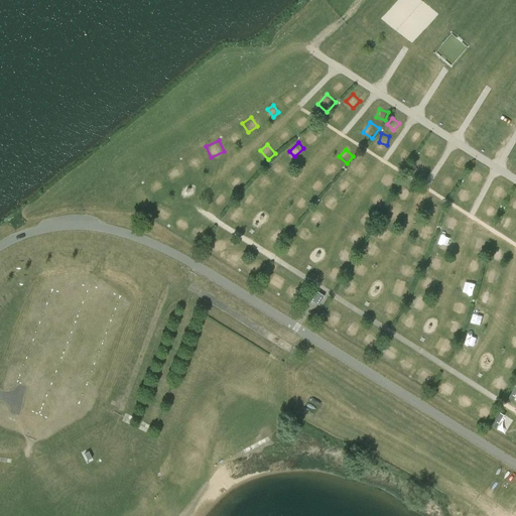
[(183,160),(190,169),(200,162),(192,153),(183,160)]
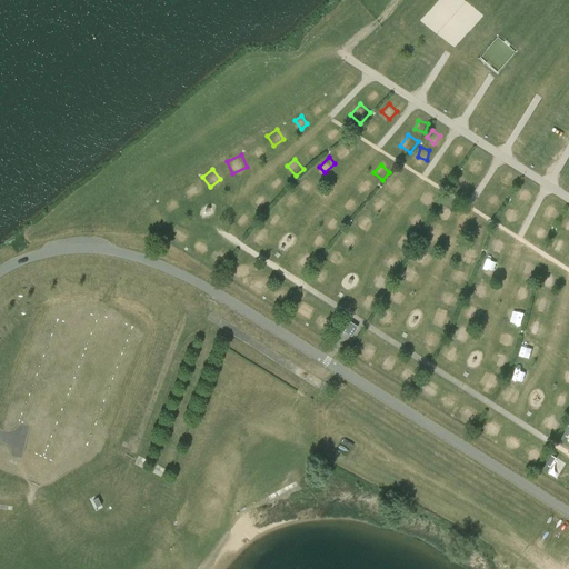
[(222,176),(227,185),(236,180),(230,171),(222,176)]
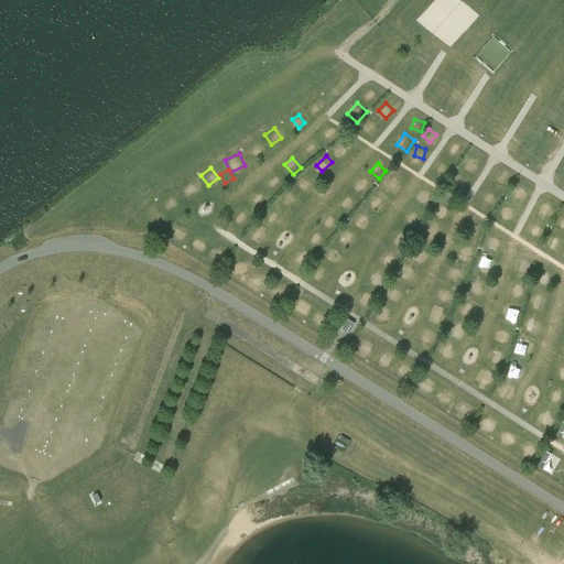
[(497,182),(501,184),(507,174),(502,172),(497,182)]
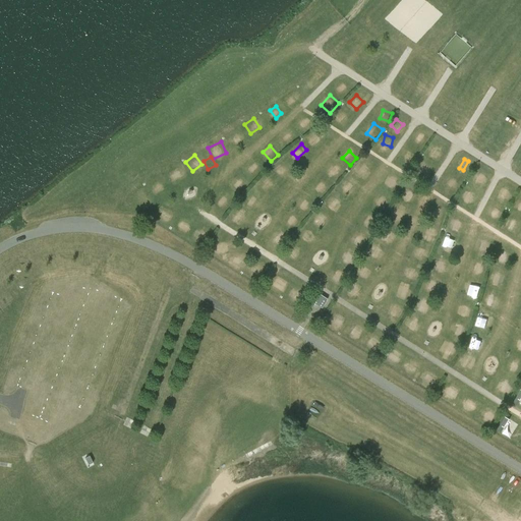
[(280,174),(287,168),(281,161),(274,168),(280,174)]
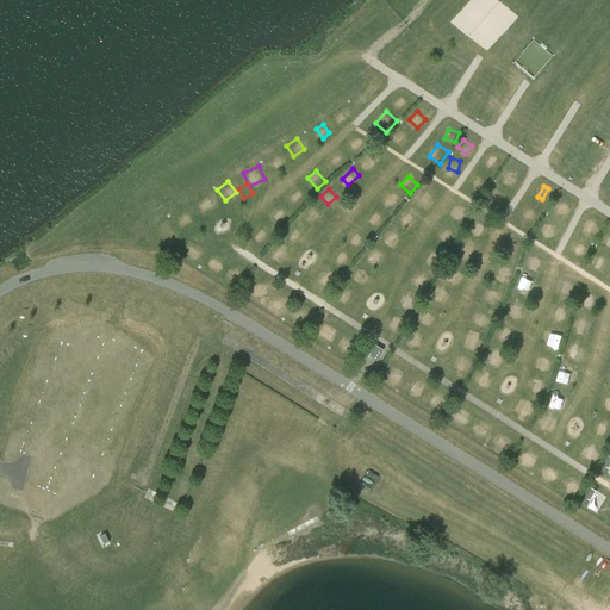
[(203,210),(213,199),(209,194),(198,205),(203,210)]
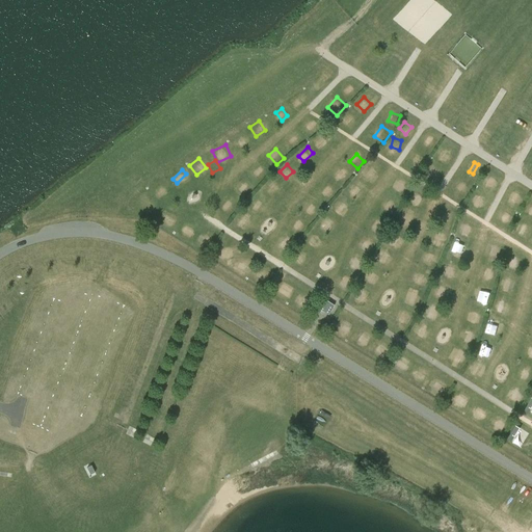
[(336,178),(344,184),(350,177),(343,170),(336,178)]
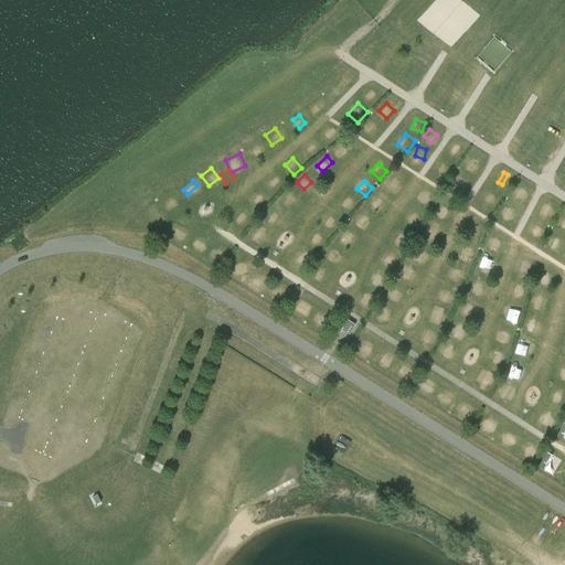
[(516,188),(512,198),(522,202),(526,192),(516,188)]
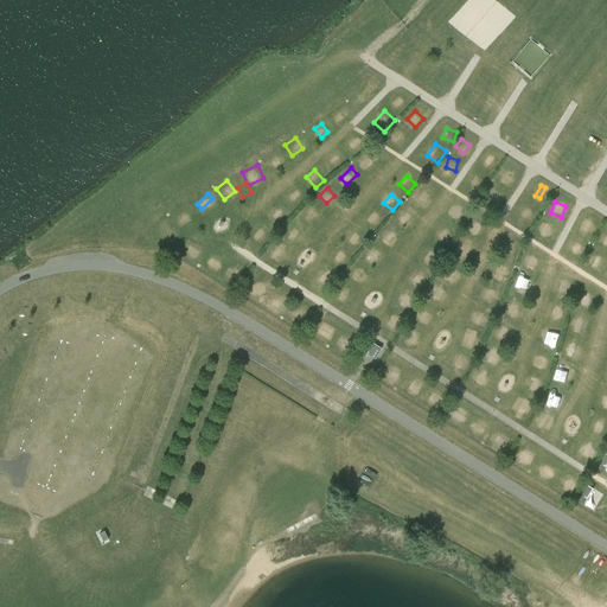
[(279,219),(288,210),(285,205),(274,216),(279,219)]
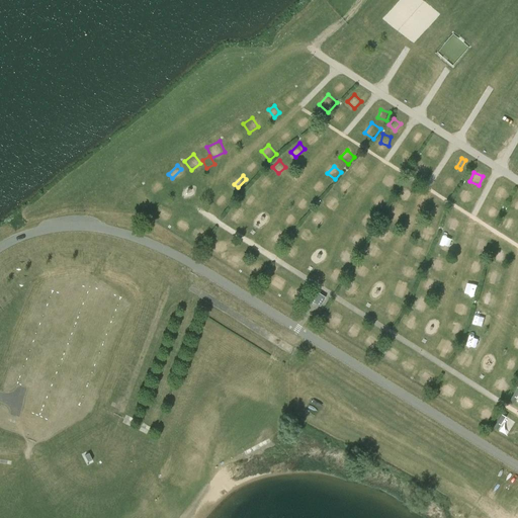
[(319,180),(312,188),(320,195),(327,187),(319,180)]
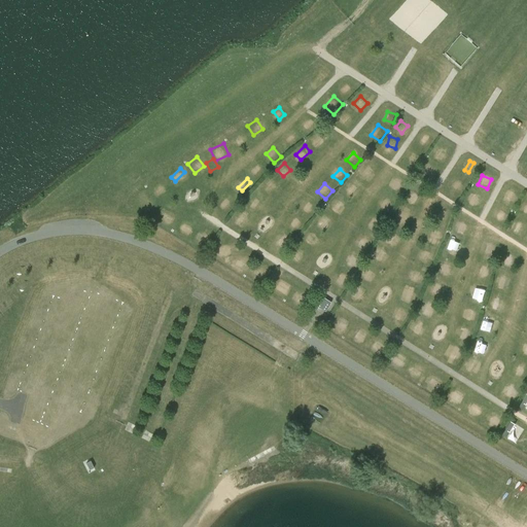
[(456,184),(454,196),(463,197),(465,185),(456,184)]
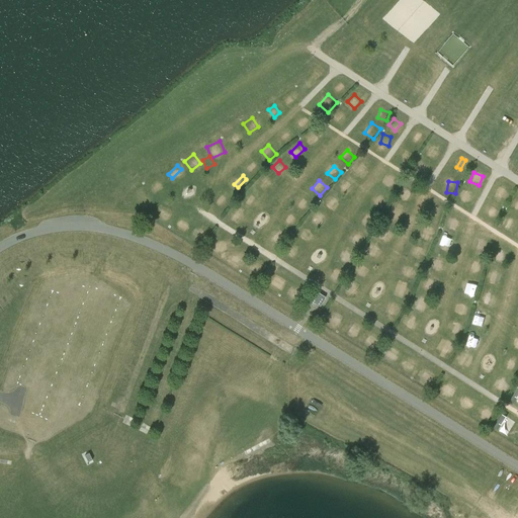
[(505,184),(501,192),(510,196),(513,189),(505,184)]
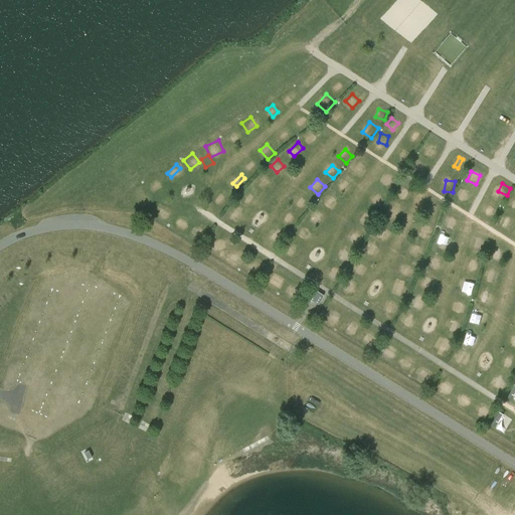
[(395,197),(404,200),(408,190),(399,186),(395,197)]
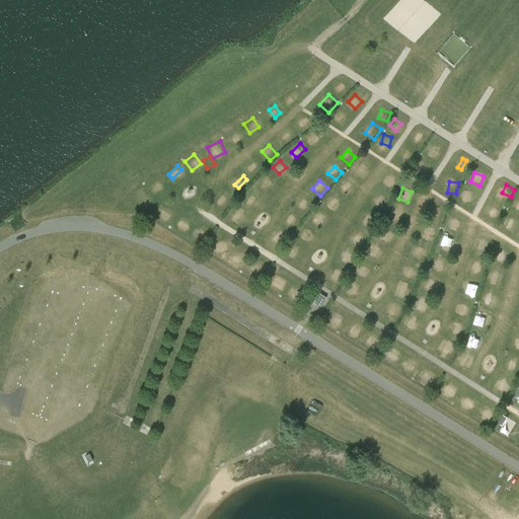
[(227,208),(234,199),(223,189),(215,198),(227,208)]
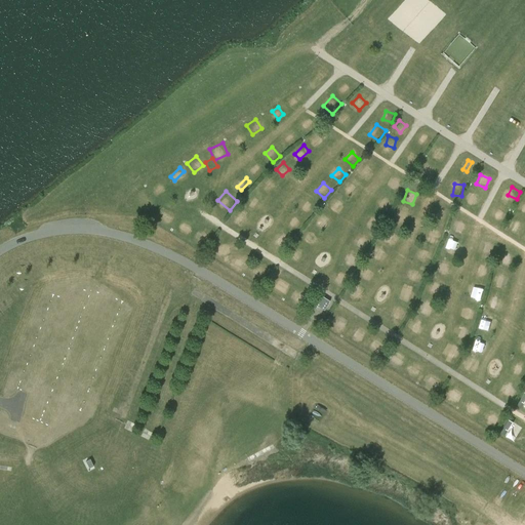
[(471,193),(466,203),(474,207),(479,198),(471,193)]
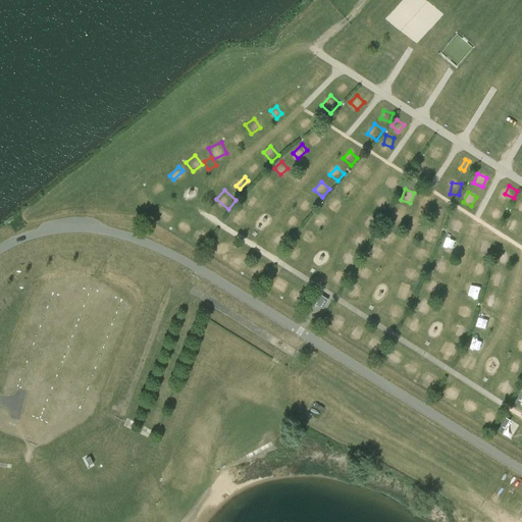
[(162,204),(154,218),(163,224),(172,210),(162,204)]
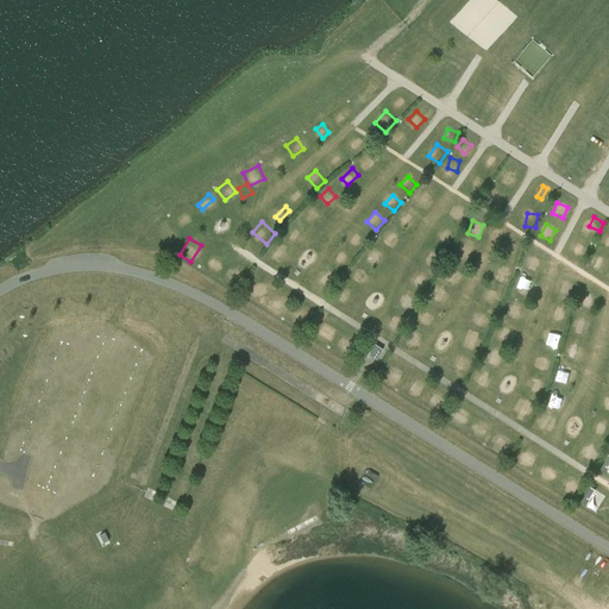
[(509,239),(504,252),(516,256),(521,244),(509,239)]
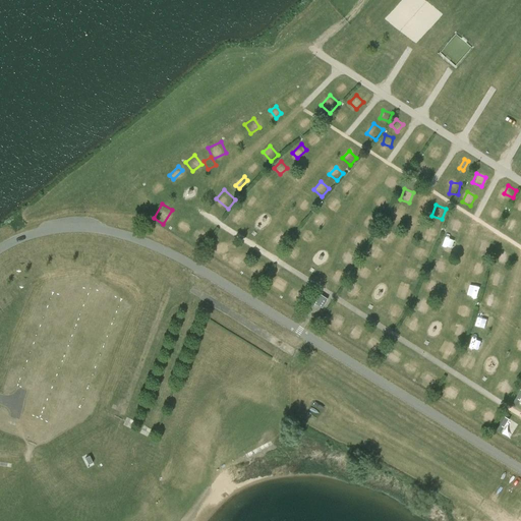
[(502,220),(505,208),(500,207),(497,218),(502,220)]
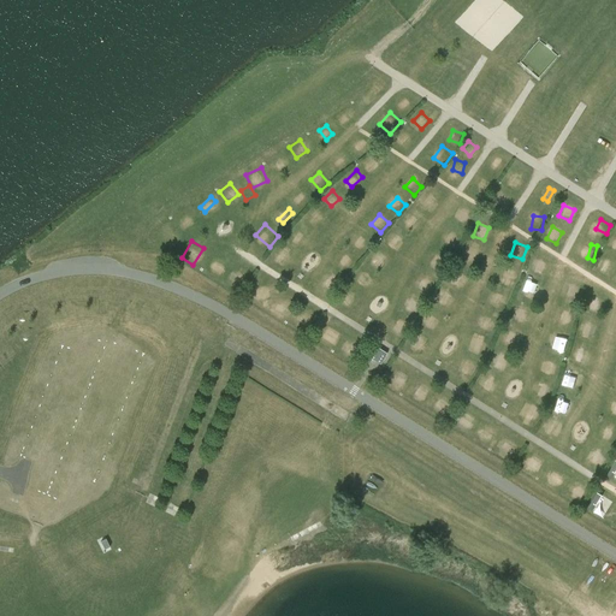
[(279,246),(271,256),(282,265),(290,254),(279,246)]
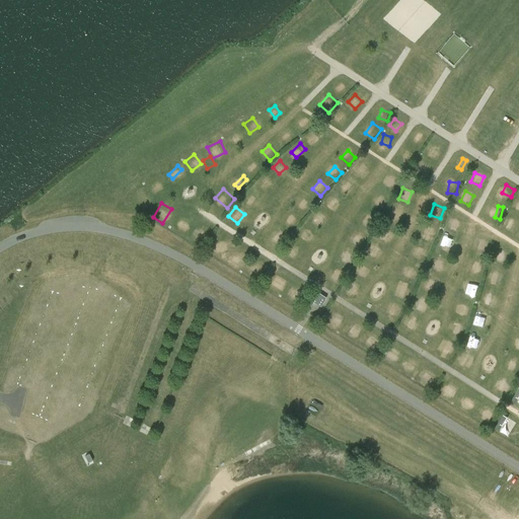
[(399,225),(404,215),(392,209),(387,219),(399,225)]
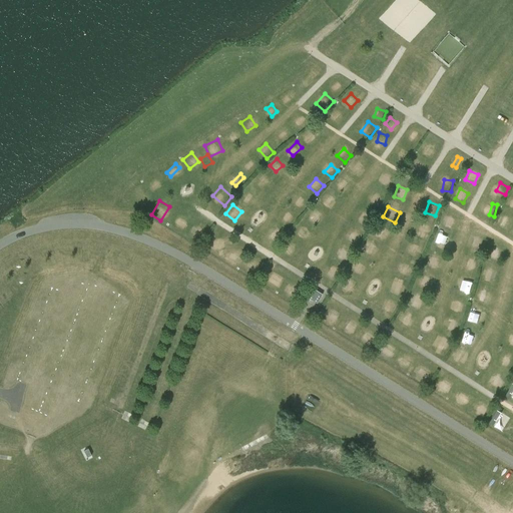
[(166,225),(177,232),(185,219),(174,212),(166,225)]
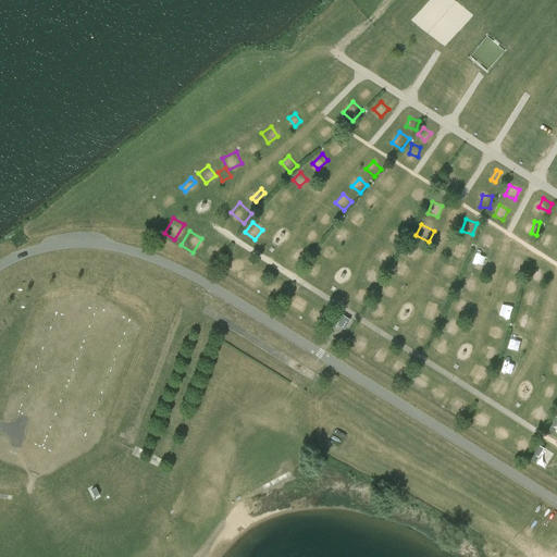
[(543,233),(537,243),(552,250),(556,240),(543,233)]
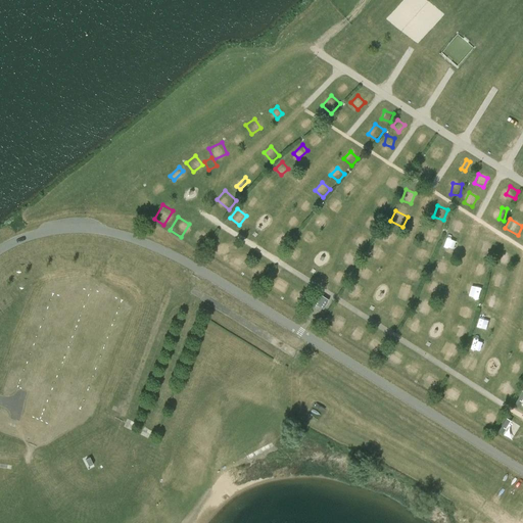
[(461,233),(465,224),(455,220),(450,230),(461,233)]
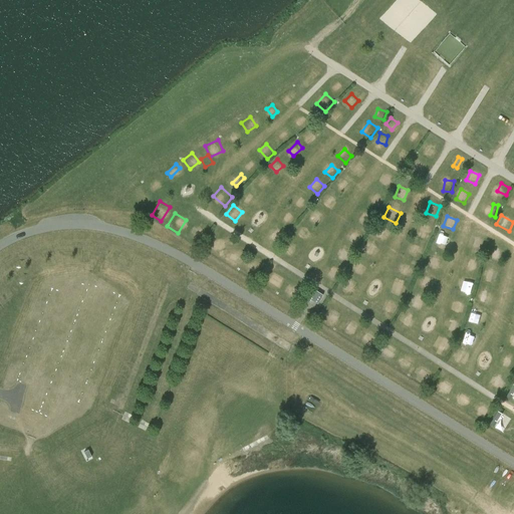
[(376,223),(374,232),(383,233),(386,225),(376,223)]
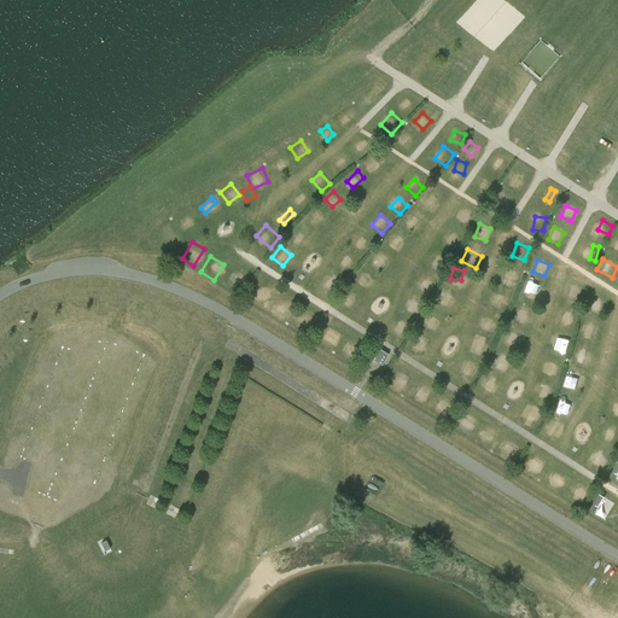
[(226,285),(238,293),(249,278),(237,269),(226,285)]
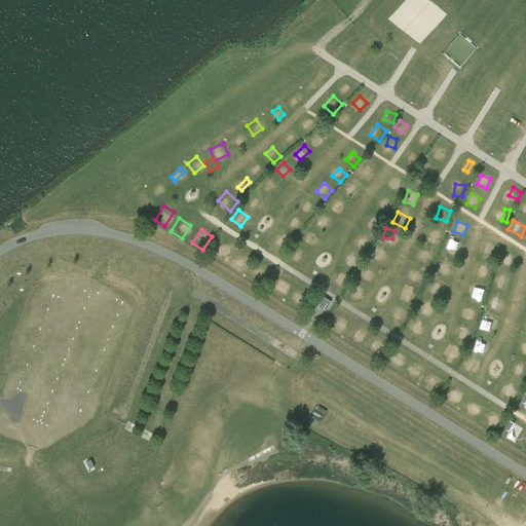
[(282,239),(289,245),(293,237),(286,232),(282,239)]
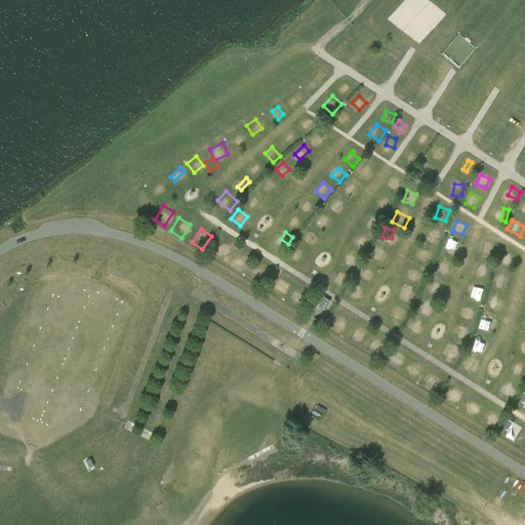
[(438,244),(442,234),(437,232),(433,242),(438,244)]
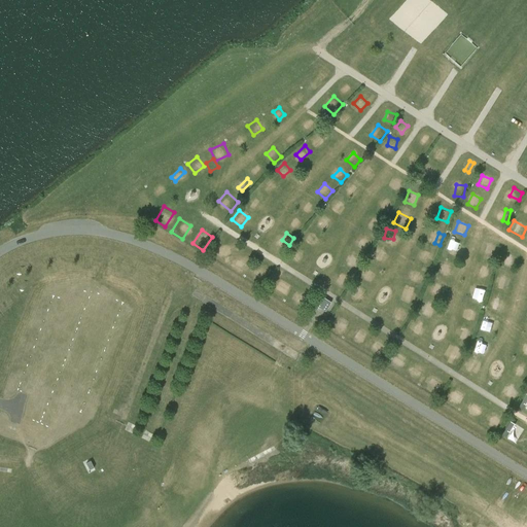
[(358,249),(363,239),(356,236),(351,245),(358,249)]
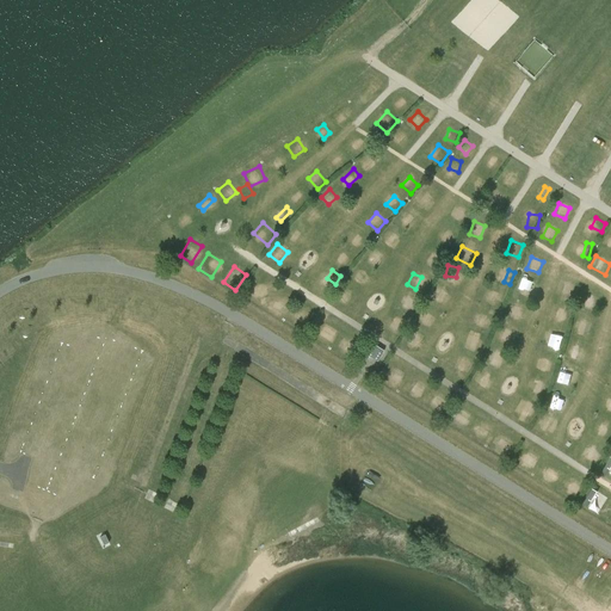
[(438,283),(431,297),(442,302),(449,289),(438,283)]
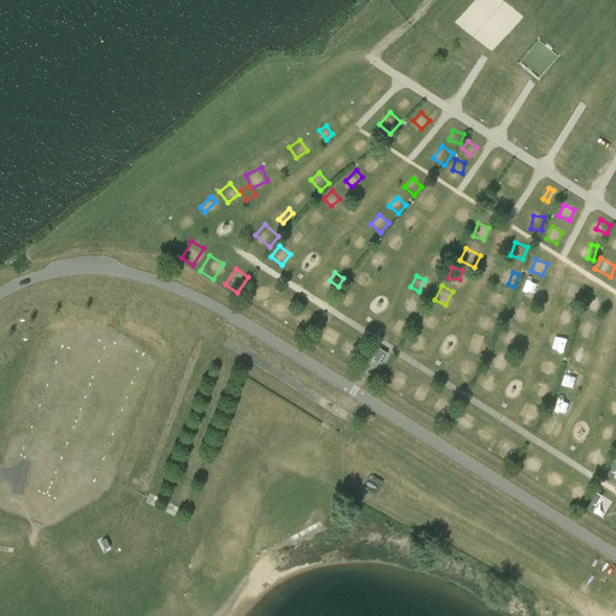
[(526,285),(522,294),(533,298),(537,290),(526,285)]
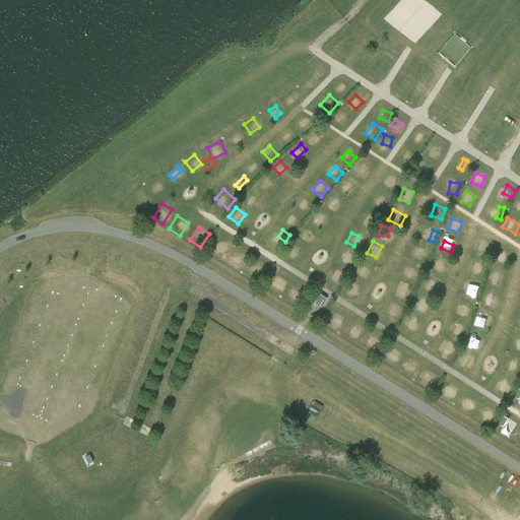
[(426,260),(430,251),(419,247),(416,256),(426,260)]
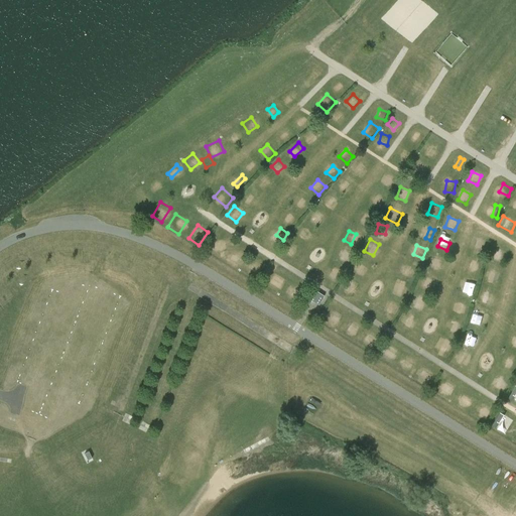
[(342,248),(337,259),(348,264),(353,252),(342,248)]
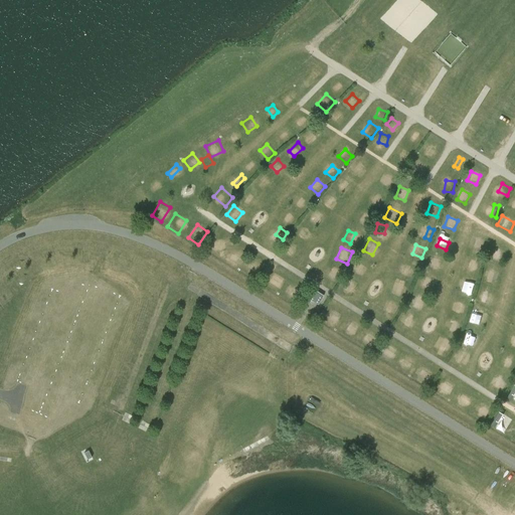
[(223,262),(234,267),(239,255),(228,250),(223,262)]
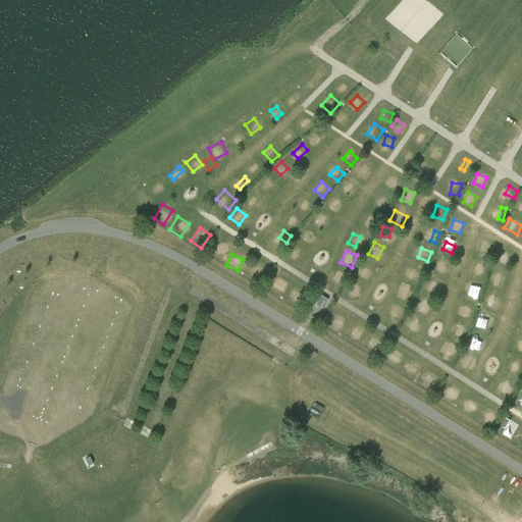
[(480,265),(478,274),(484,276),(486,266),(480,265)]
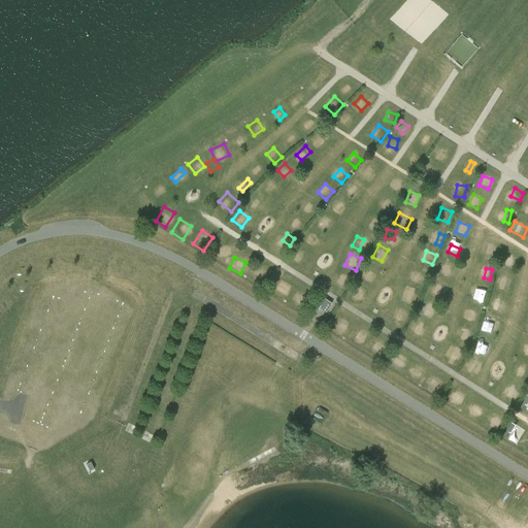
[(418,269),(415,279),(425,282),(427,271),(418,269)]
